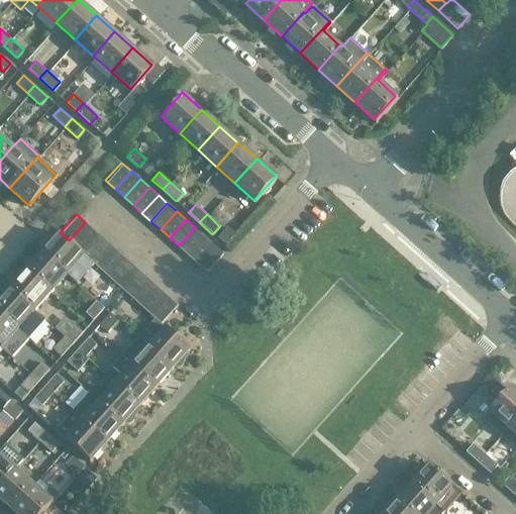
[(85,222),(69,240),(77,248),(94,229),(85,222)]
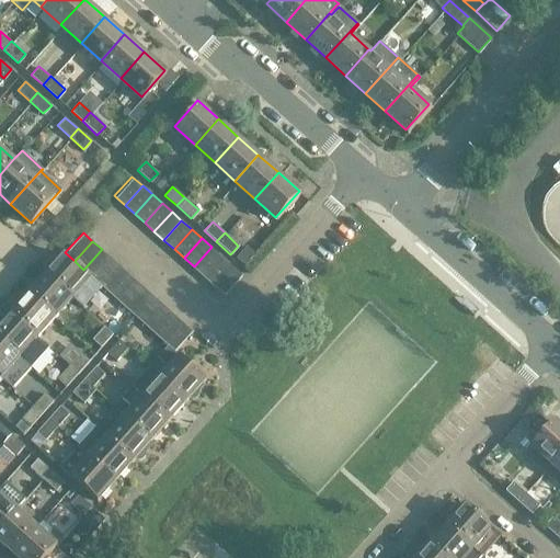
[(212,247),(194,266),(204,275),(221,255),(212,247)]
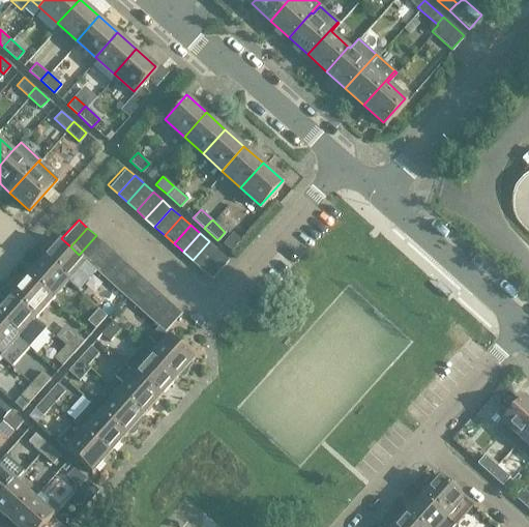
[(96,235),(79,255),(84,260),(88,263),(106,243),(96,235)]
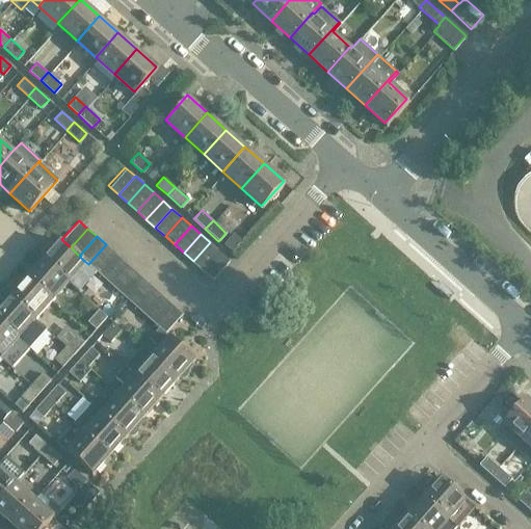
[(71,247),(61,239),(59,238),(42,258),(68,280),(84,261),(79,256),(71,247)]
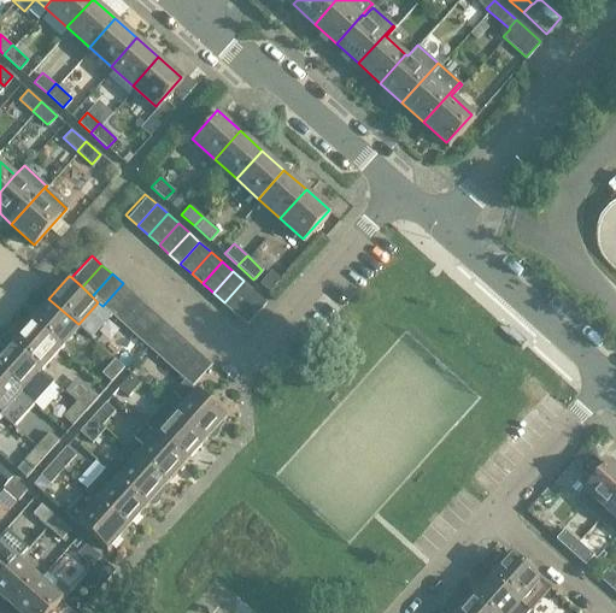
[(244,281),(224,302),(234,312),(253,290),(244,281)]
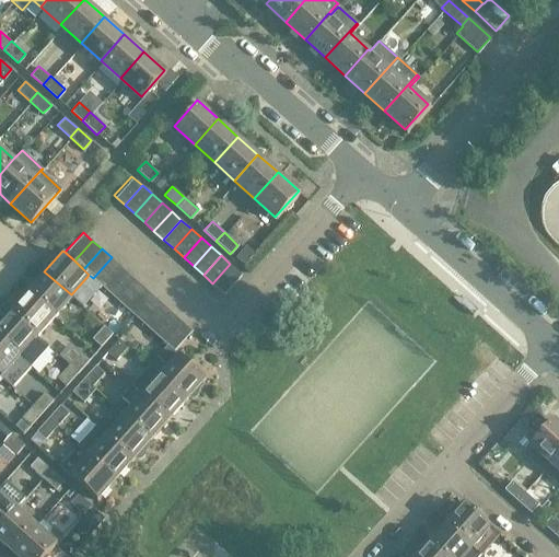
[(112,257),(93,278),(104,288),(121,267),(112,257)]
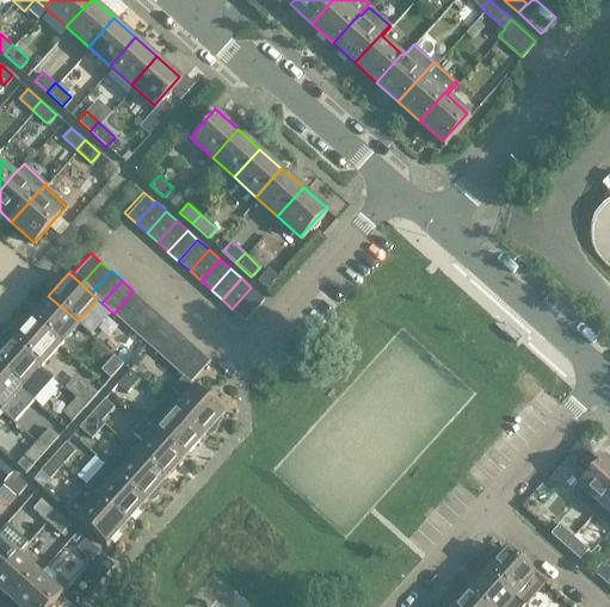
[(251,287),(232,309),(242,319),(262,297),(251,287)]
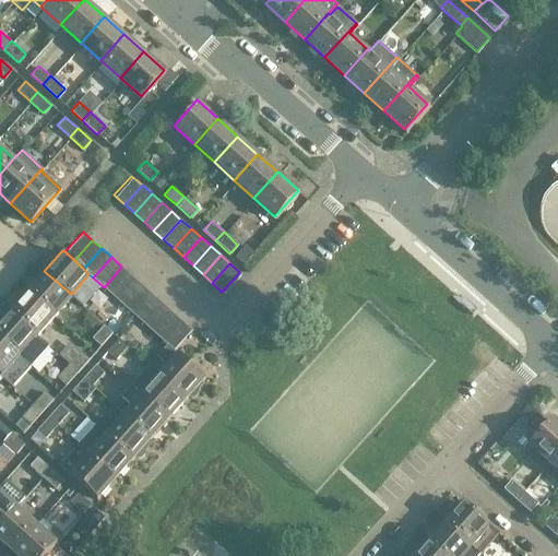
[(121,267),(104,287),(113,295),(131,275),(121,267)]
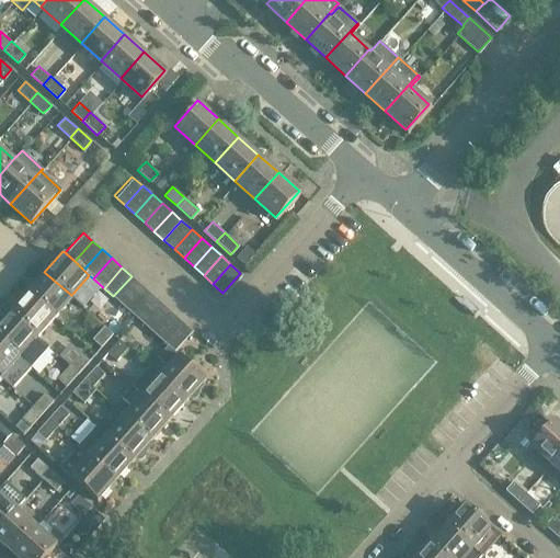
[(71,295),(44,272),(26,292),(54,316),(71,295)]
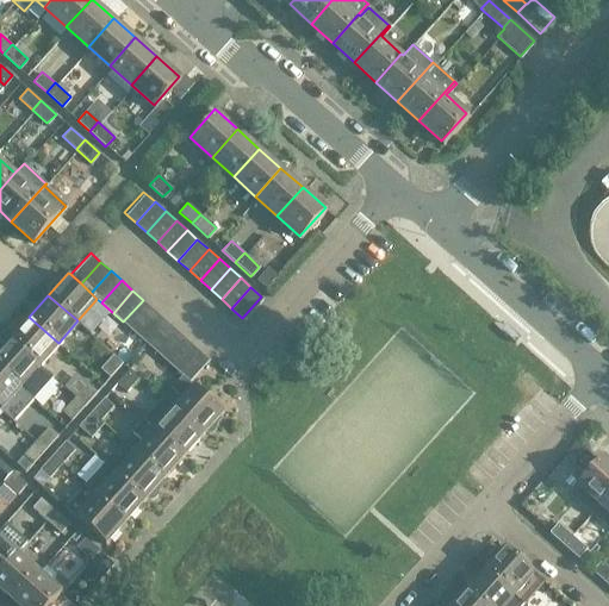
[(143,300),(123,322),(140,336),(159,314),(143,300)]
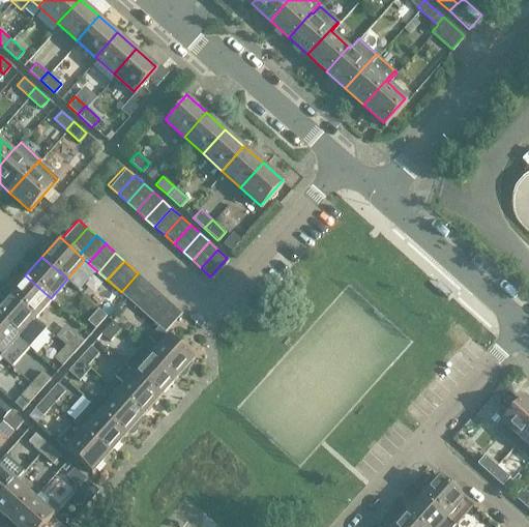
[(152,285),(138,273),(121,292),(135,304),(152,285)]
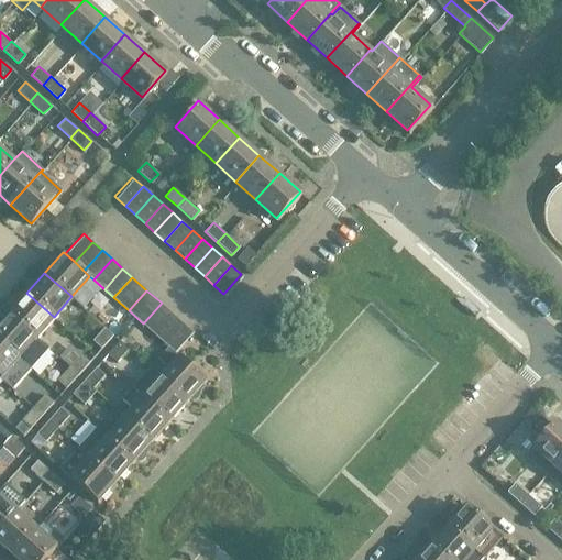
[(54,317),(26,293),(9,313),(35,337),(54,317)]
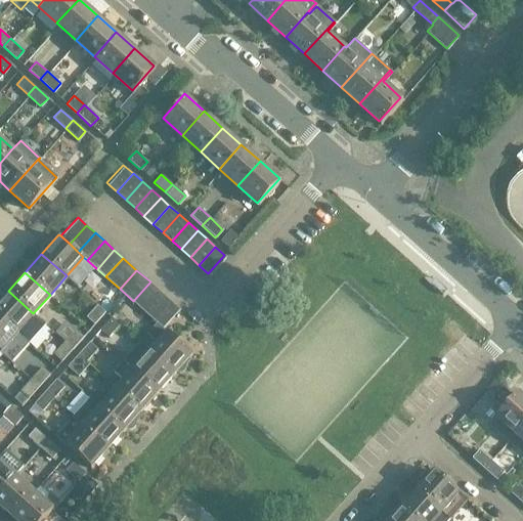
[(150,281),(133,301),(142,309),(160,291),(150,281)]
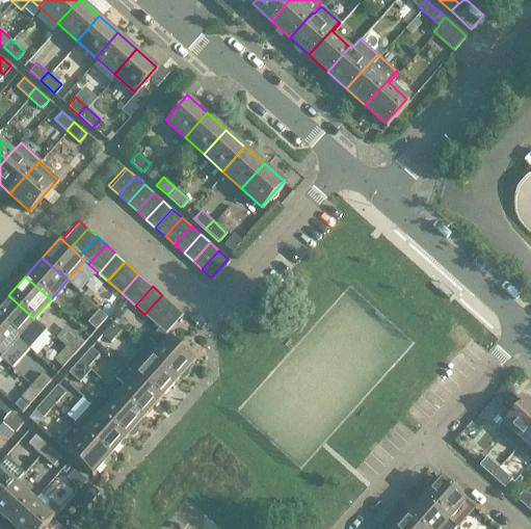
[(33,318),(8,295),(0,303),(0,321),(17,337),(33,318)]
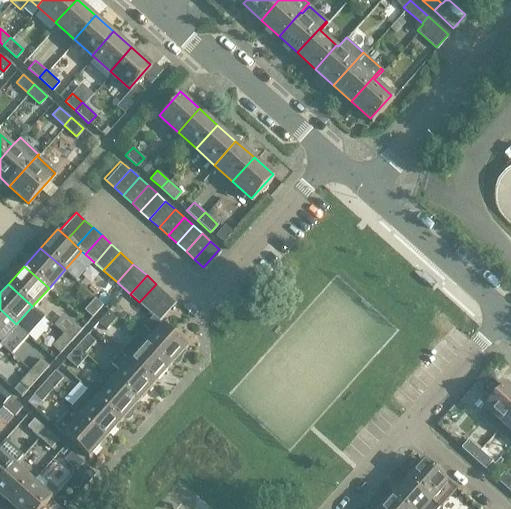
[(156,284),(139,302),(148,310),(164,291),(156,284)]
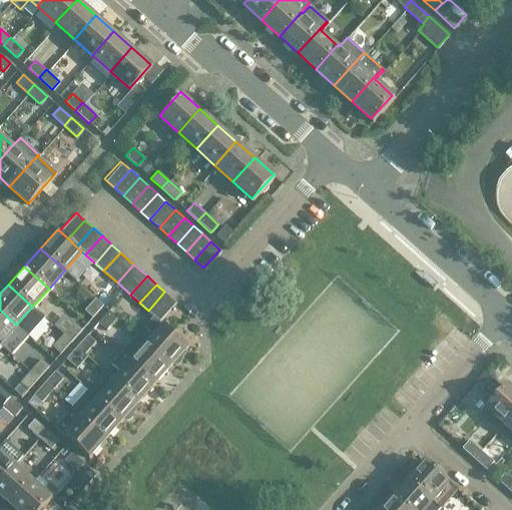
[(164,292),(148,311),(157,320),(174,301),(164,292)]
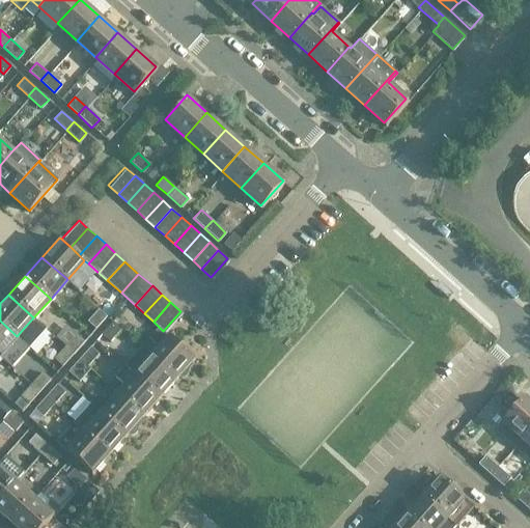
[(94,327),(106,314),(99,307),(87,320),(94,327)]
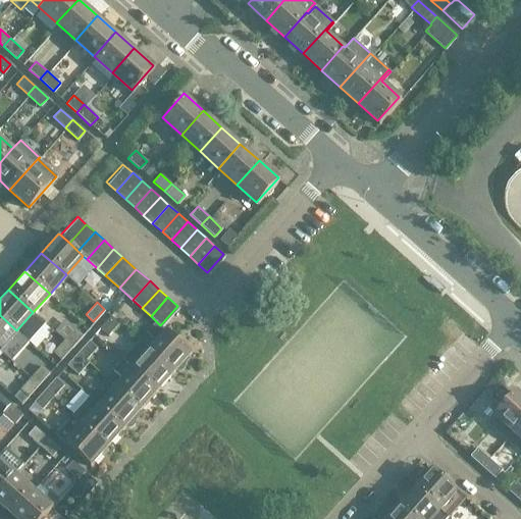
[(111,314),(100,326),(107,333),(118,321),(111,314)]
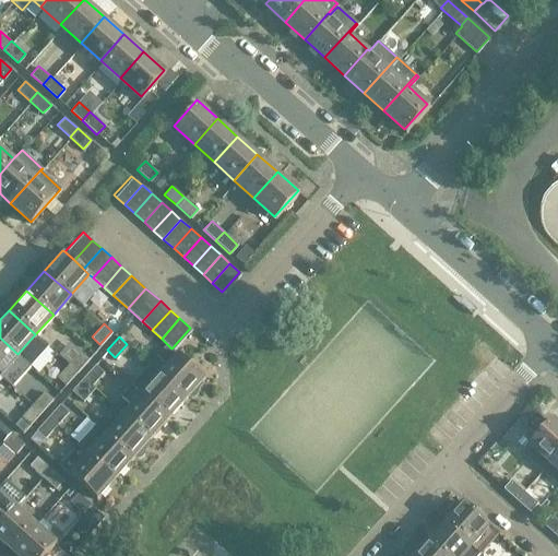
[(18,354),(0,338),(0,374),(18,354)]
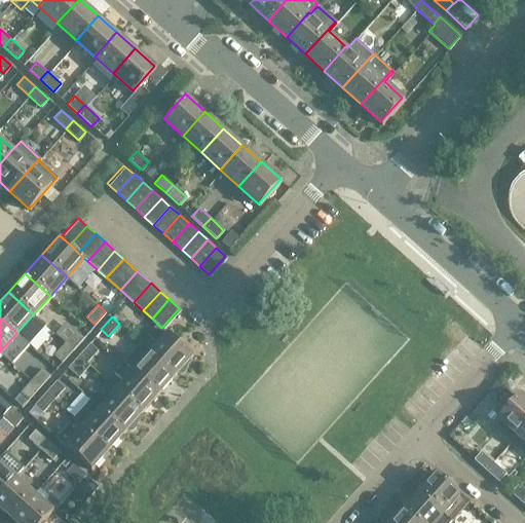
[(147,334),(156,343),(149,350),(174,373),(175,373),(179,373),(182,372),(185,369),(186,365),(184,362),(191,353),(166,332),(165,332),(156,324),(147,334)]
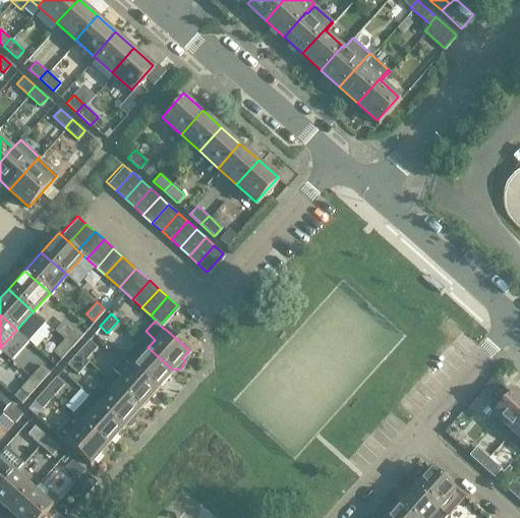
[(70,345),(82,333),(74,326),(63,339),(70,345)]
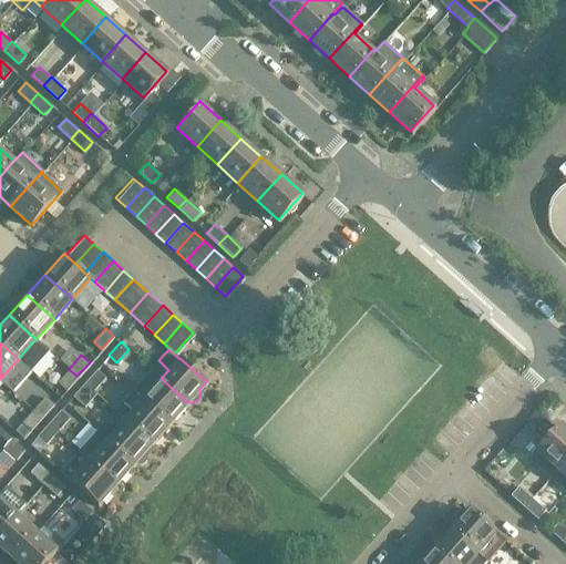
[(105,376),(96,368),(84,382),(92,390),(105,376)]
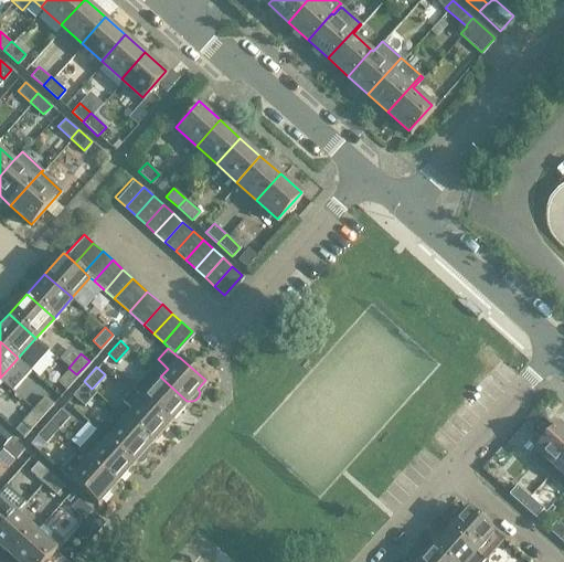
[(76,374),(68,368),(57,380),(65,388),(76,374)]
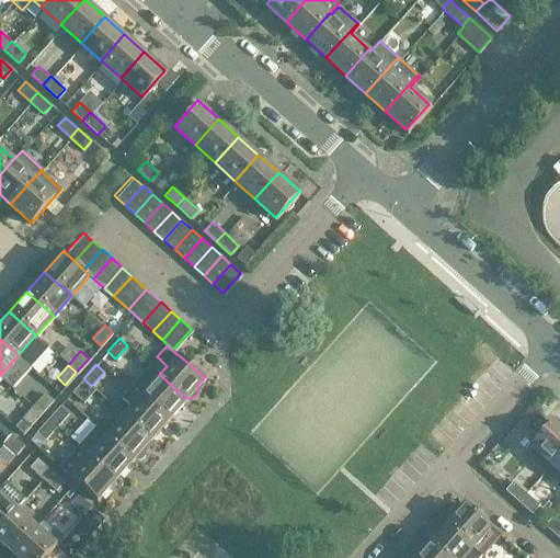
[(149,365),(132,385),(141,395),(168,418),(185,398),(159,374),(149,365)]
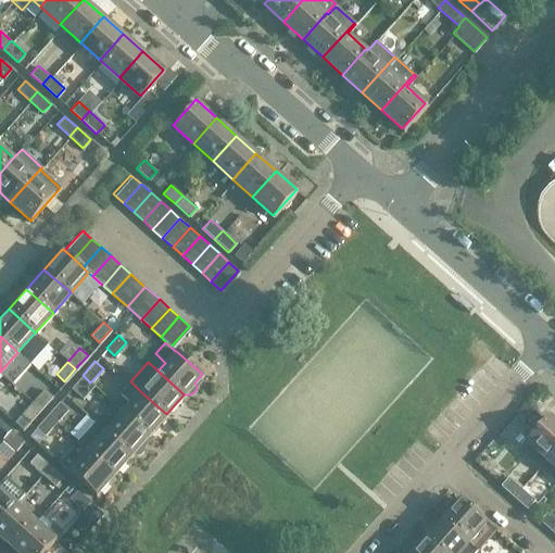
[(90,382),(83,375),(72,387),(79,394),(90,382)]
